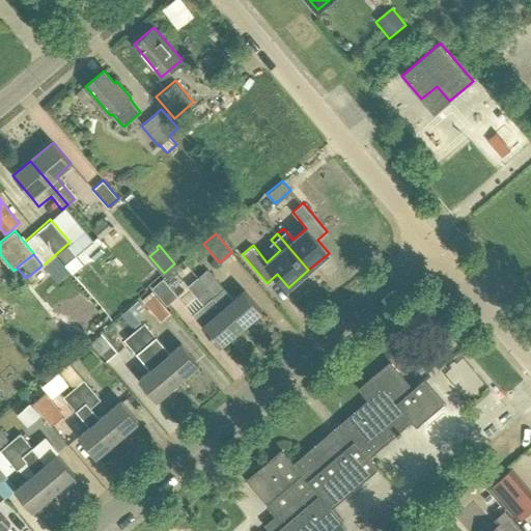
[(71,273),(55,254),(44,264),(59,282),(71,273)]
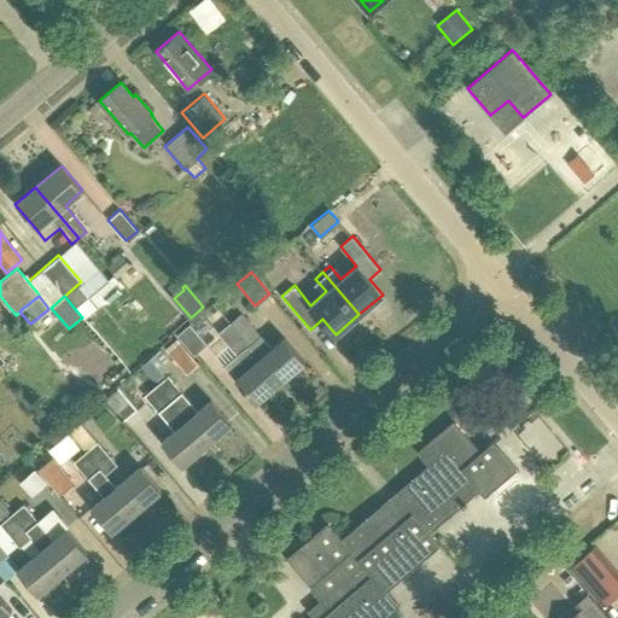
[(229,322),(280,382),(304,361),(284,337),(272,348),(242,313),(229,322)]
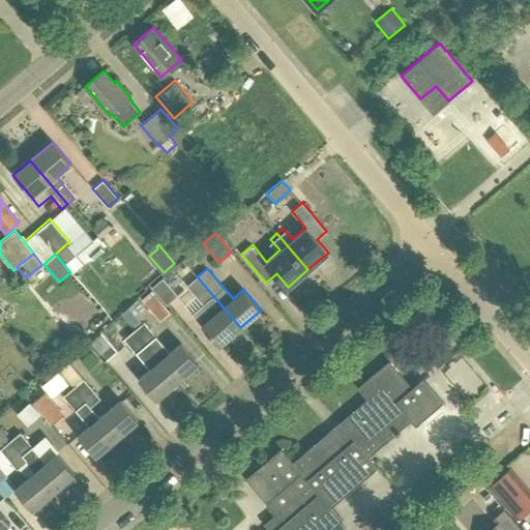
[(201,325),(219,346),(240,327),(197,276),(186,286),(203,304),(193,314),(202,324),(201,325)]
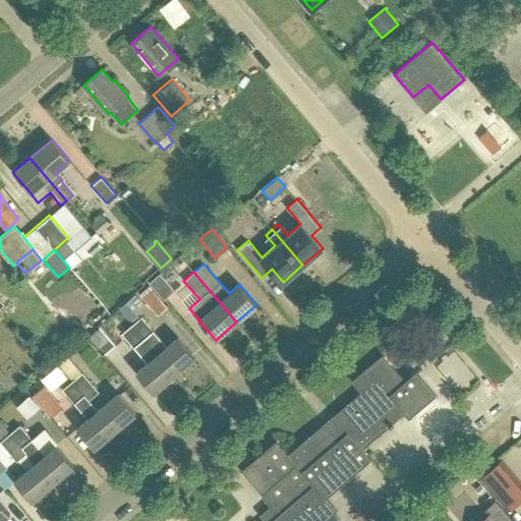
[(149,283),(163,298),(173,290),(160,274),(149,283)]
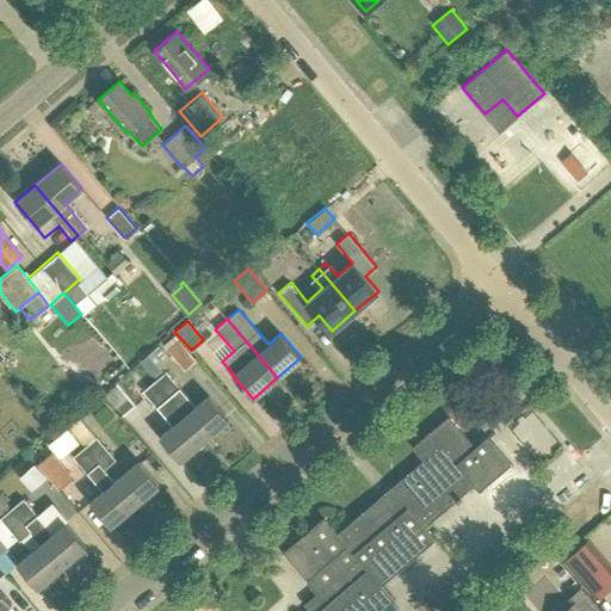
[(166,349),(183,370),(196,360),(178,339),(166,349)]
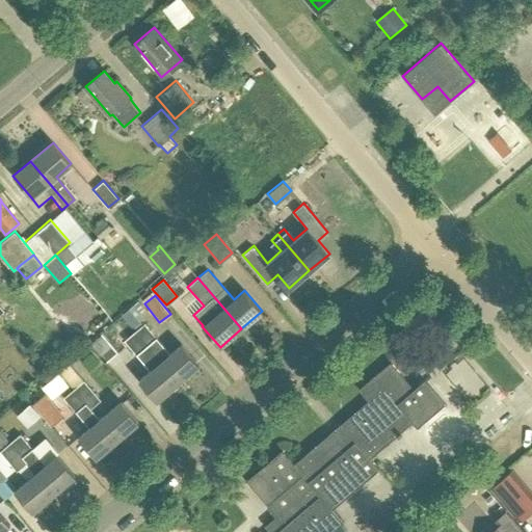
[(133,331),(177,382),(198,364),(181,343),(167,354),(158,345),(161,343),(143,323),(133,331)]
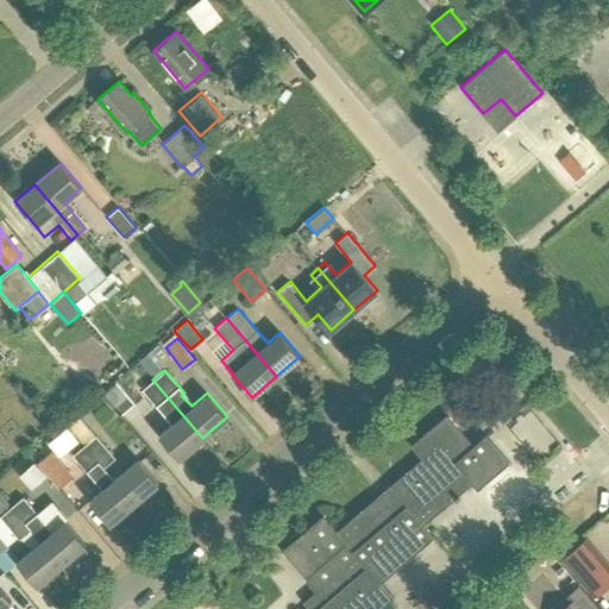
[(158,435),(179,459),(202,438),(152,380),(142,390),(161,413),(170,425),(158,435)]
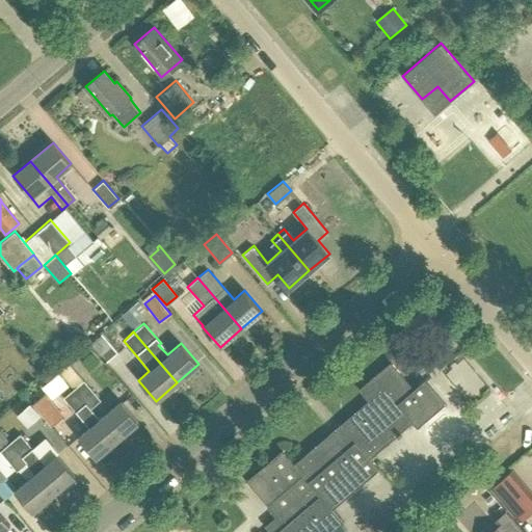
[(94,343),(109,361),(120,352),(103,334),(94,343)]
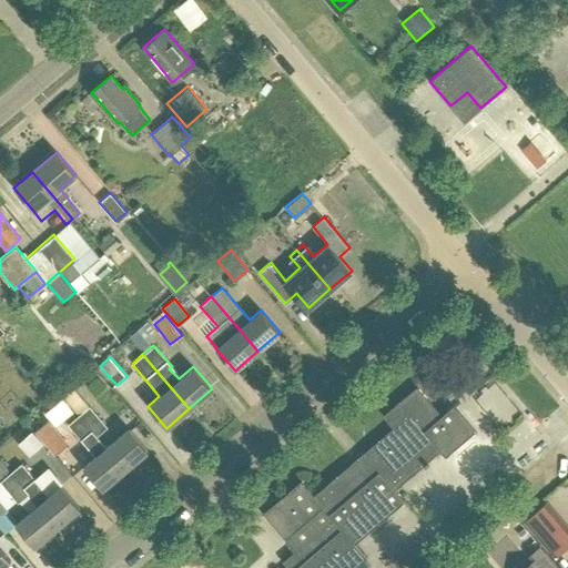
[(404,499),(395,489),(440,449),(447,458),(477,433),(453,405),(442,416),(427,398),(417,386),(383,416),(393,427),(313,496),(301,480),(261,514),(282,539),(293,553),(283,561),(288,567),(353,567),(367,557),(355,543),(404,499)]
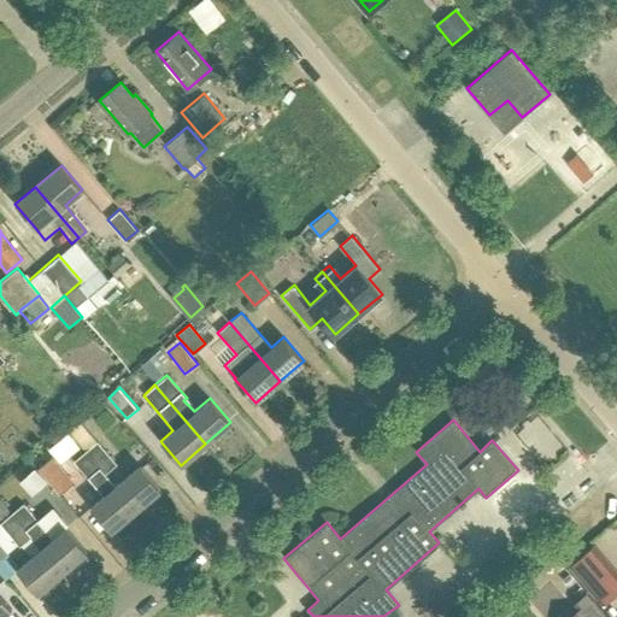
[(88,450),(86,451),(105,474),(117,464),(98,441),(88,450)]
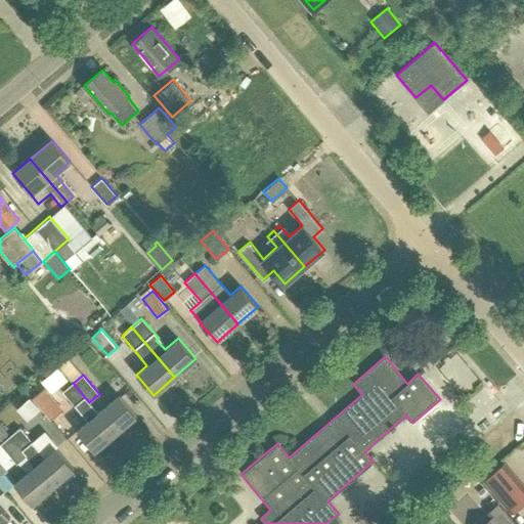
[(73,383),(62,391),(88,421),(77,431),(94,450),(116,433),(98,412),(89,402),(73,383)]
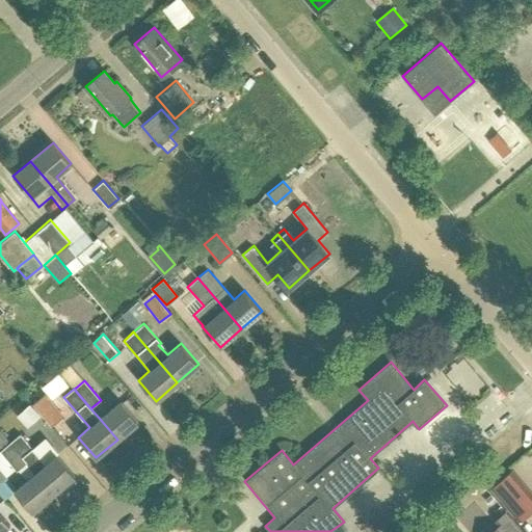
[(33,402),(52,425),(63,416),(45,394),(33,402)]
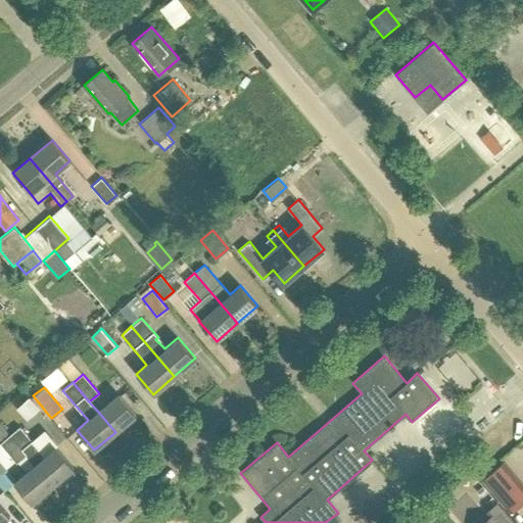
[(119,394),(98,412),(115,432),(136,414),(119,394)]
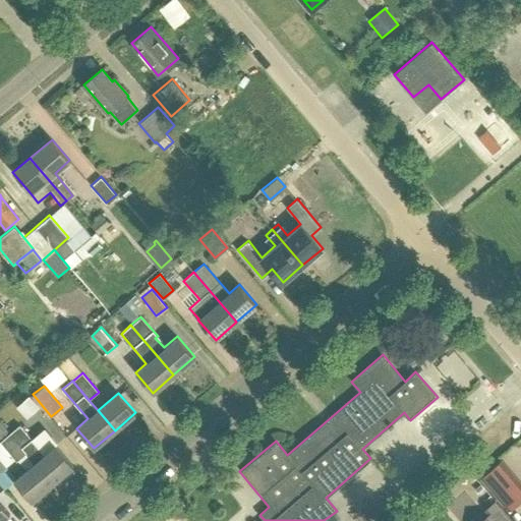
[(36,404),(30,397),(17,407),(23,414),(36,404)]
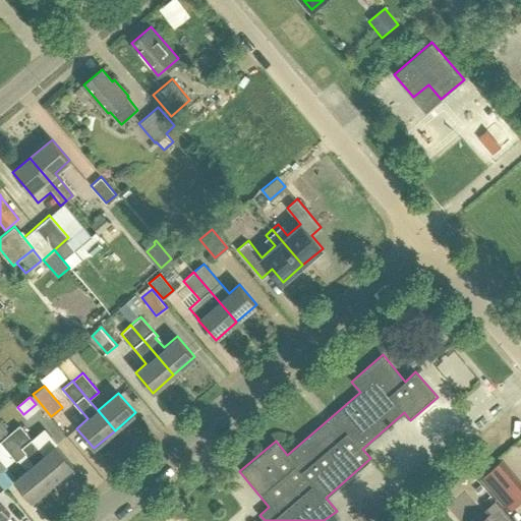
[(19,424),(10,433),(52,483),(73,465),(55,445),(45,455),(19,424)]
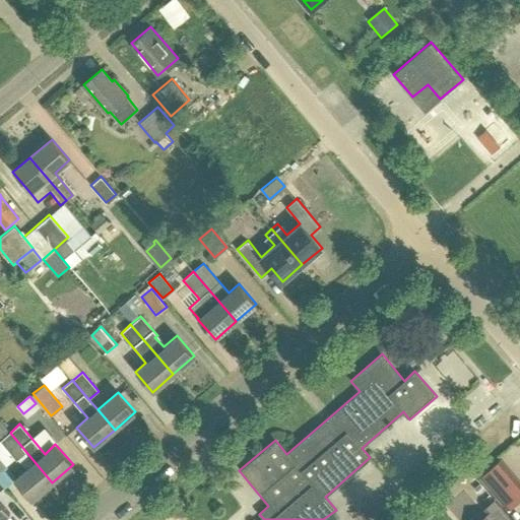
[(10,433),(0,441),(16,460),(18,458),(26,468),(14,479),(31,500),(52,482),(10,433)]
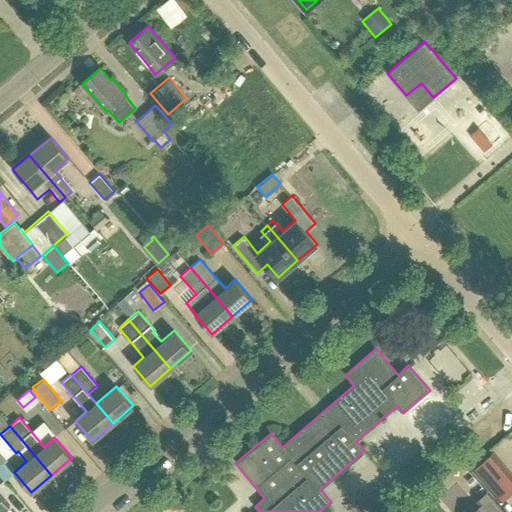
[(511,477),(508,472),(489,488),(500,500),(511,490),(511,477)]
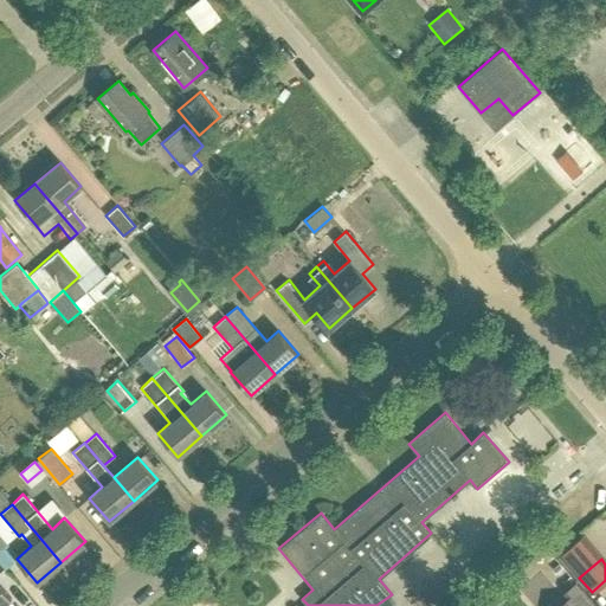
[(476,605),(494,605),(509,592),(502,582),(476,605)]
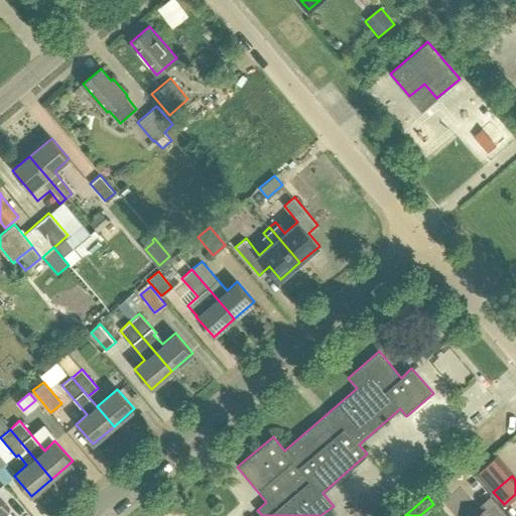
[(0,515),(10,509),(0,497),(0,515)]
